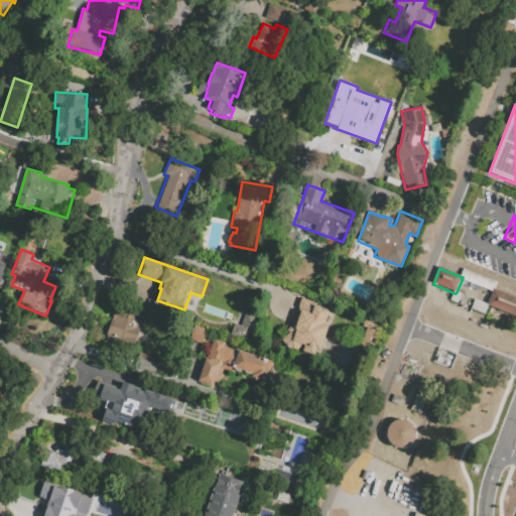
[(465,269),(499,284),(497,291),(495,290),(494,293),(462,280),(463,277),(462,277),(465,269)]
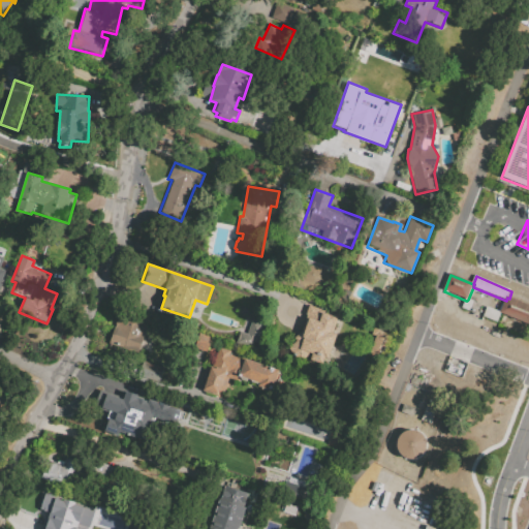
[(500,314),(502,315),(528,325),(528,306),(509,299),(507,298),(506,301),(501,313),(500,314)]
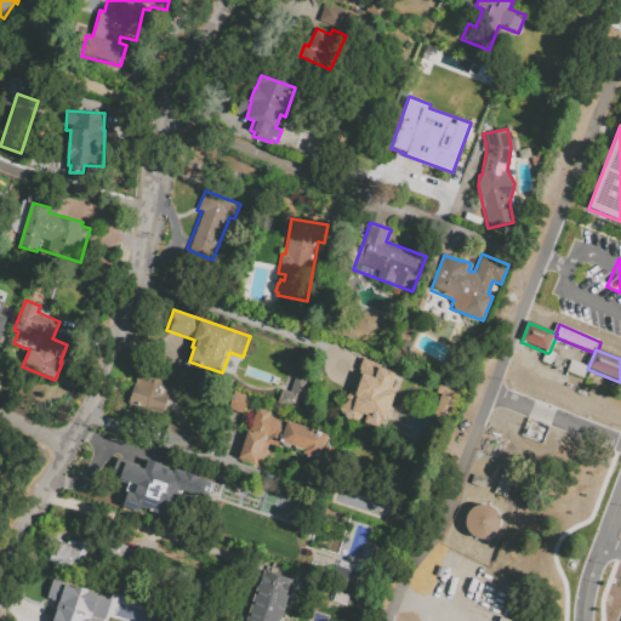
[(565,358),(560,371),(542,364),(547,353),(548,353),(550,352),(565,358)]
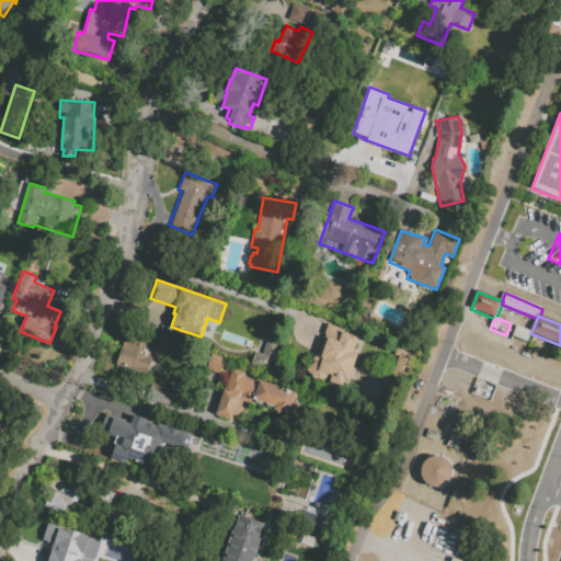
[(115,364),(129,320),(161,331),(146,375),(115,364)]
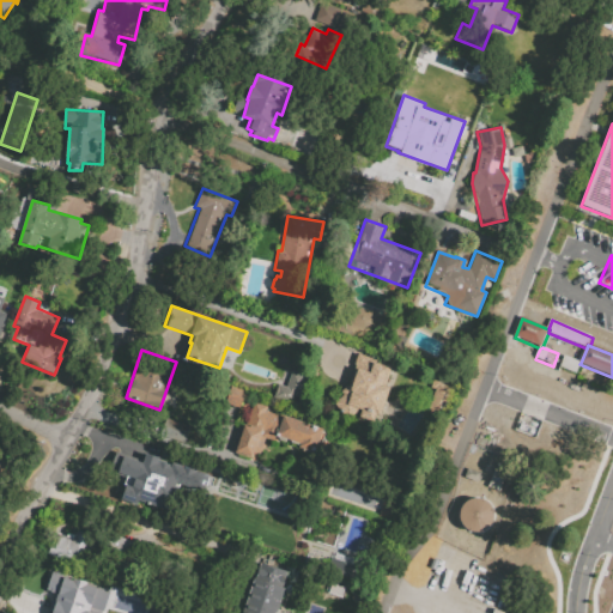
[(349,384),(356,365),(353,364),(358,353),(392,365),(384,386),(389,387),(380,417),(376,416),(374,423),(358,418),(362,410),(360,410),(349,419),(334,404),(344,395),(340,392),(349,384)]
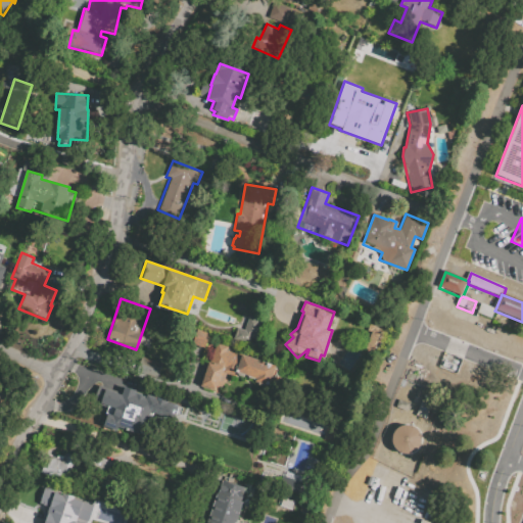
[(482,304),(478,315),(492,321),(496,312),(494,311),(495,310),(482,304)]
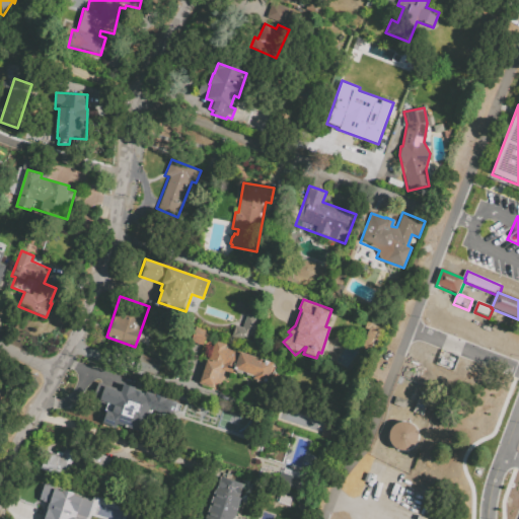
[(235,325),(241,327),(246,314),(261,318),(251,344),(231,337),(235,325)]
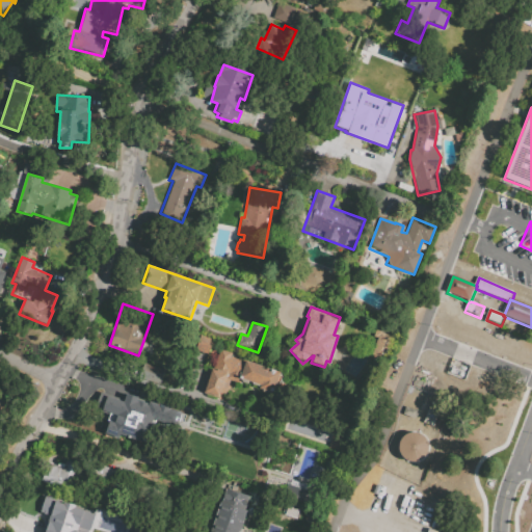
[(246,360),(281,372),(274,389),(271,388),(270,392),(259,388),(260,384),(241,377),(240,383),(231,380),(225,394),(220,392),(218,398),(204,393),(218,348),(233,353),(232,356),(245,362),(246,360)]
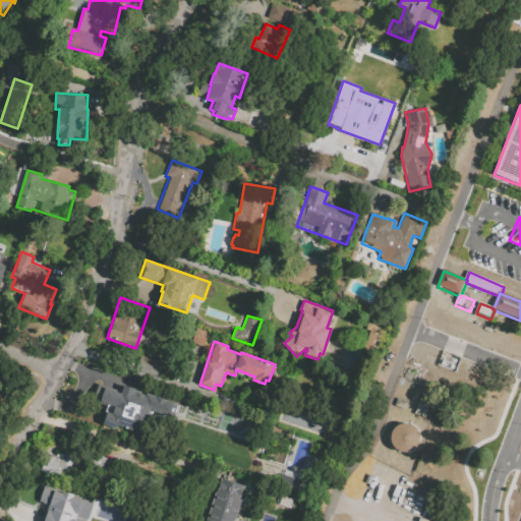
[(141,355),(161,362),(157,375),(136,369),(141,355)]
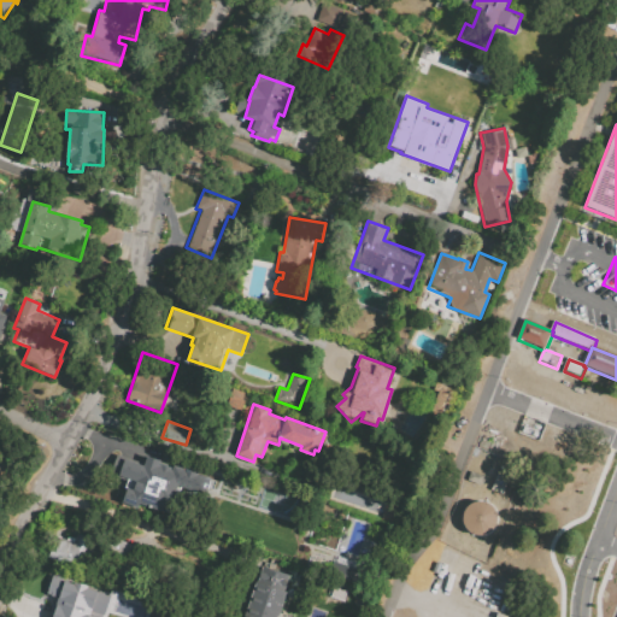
[(209,475),(145,458),(144,463),(116,456),(109,483),(123,487),(119,504),(136,507),(137,504),(168,512),(175,486),(205,493),(209,475)]
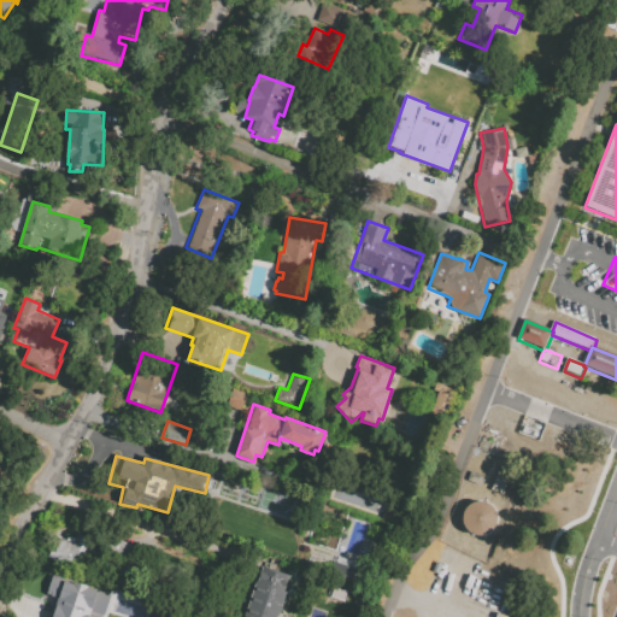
[(472,472),(486,477),(482,488),(469,483),(472,472)]
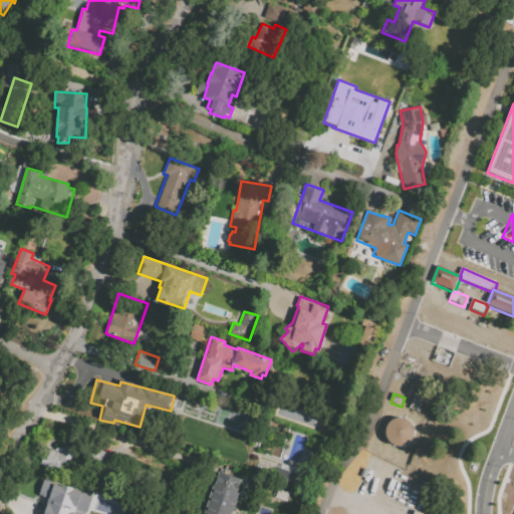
[(416,395),(426,398),(420,414),(410,410),(416,395)]
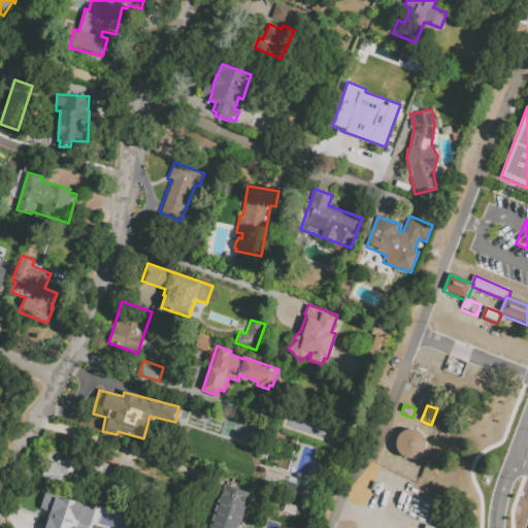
[(193,447),(173,439),(179,422),(192,426),(191,429),(205,434),(206,429),(208,430),(213,416),(230,421),(223,443),(220,442),(217,453),(227,457),(230,448),(249,454),(241,475),(190,458),(193,447)]
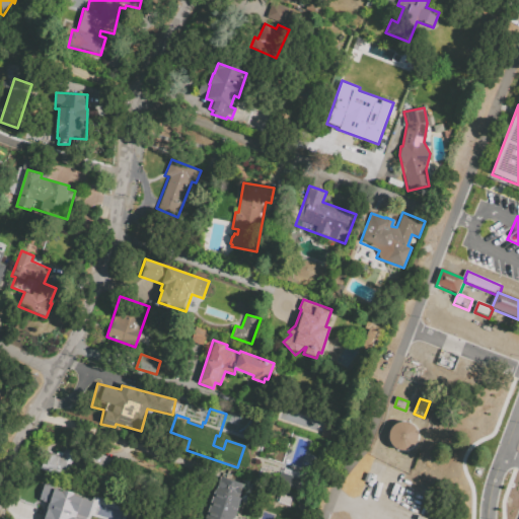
[(396,426),(403,423),(411,424),(417,430),(420,436),(419,445),(414,450),(406,452),(399,452),(392,447),(390,440),(391,433),(396,426)]
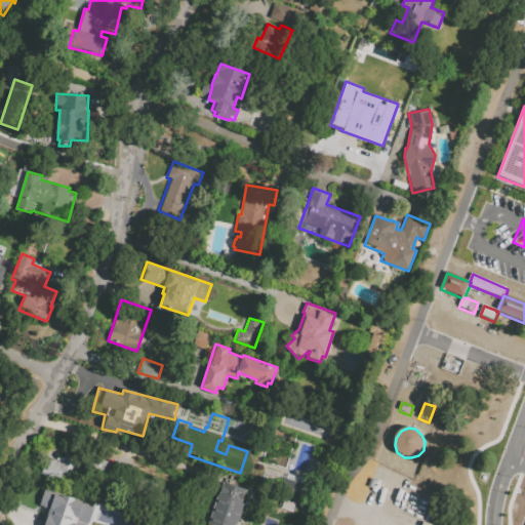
[(382,450),(387,449),(391,451),(394,454),(392,459),(388,461),(382,459),(380,455),(382,450)]
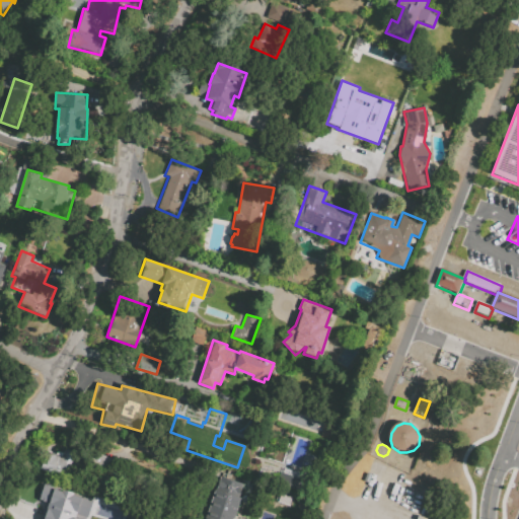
[(53,451),(56,452),(57,450),(62,453),(65,446),(74,450),(71,457),(75,459),(64,482),(43,471),(53,451)]
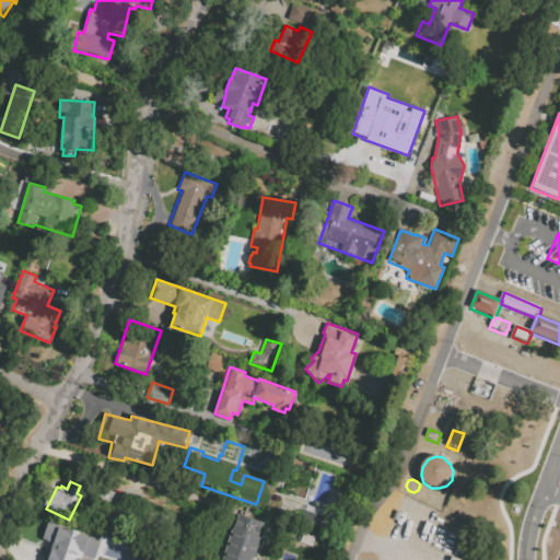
[(220,559),(232,527),(233,527),(238,513),(263,522),(258,536),(260,537),(253,559),(220,559)]
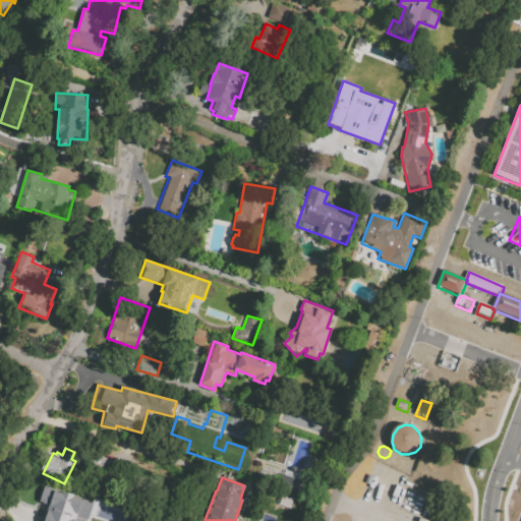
[(40,520),(72,520),(73,519),(82,520),(87,520),(92,499),(42,487),(39,502),(44,503),(40,520)]
